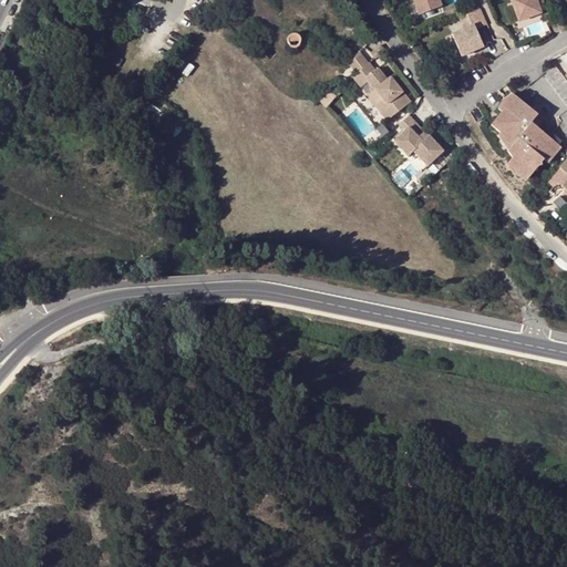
[(412,0),(419,16),(442,7),(439,0),(412,0)]
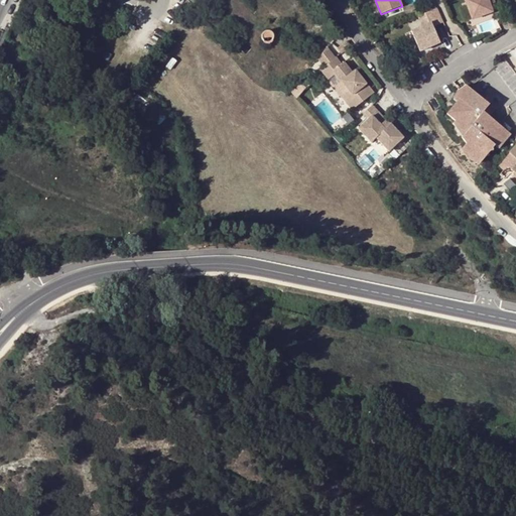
[(464,0),(473,19),(493,10),(492,7),(490,3),(495,1),(497,0),(464,0)]
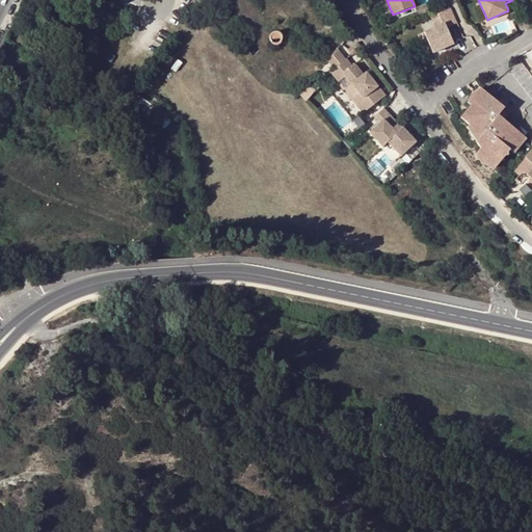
[(451,8),(434,16),(439,26),(435,27),(424,32),(433,53),(454,44),(447,28),(457,23),(451,8)]
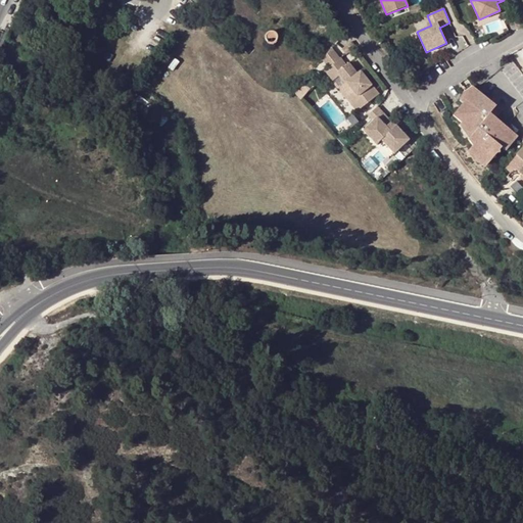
[(267,33),(265,35),(265,40),(267,43),(270,45),(274,45),(276,43),(276,40),(275,37),(273,34),(270,33),(267,33)]
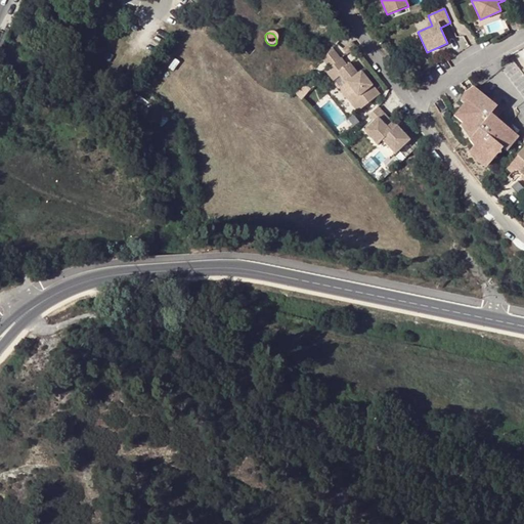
[(337,54),(335,56),(339,61),(347,54),(350,58),(353,56),(357,61),(361,59),(350,44),(346,47),(337,54)]
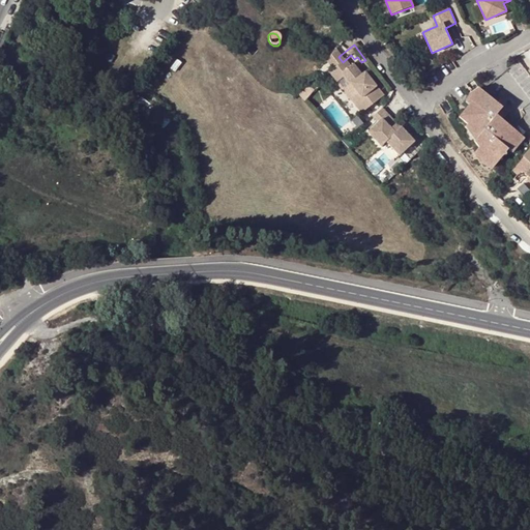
[(333,52),(324,62),(332,71),(343,62),(339,57),(333,52)]
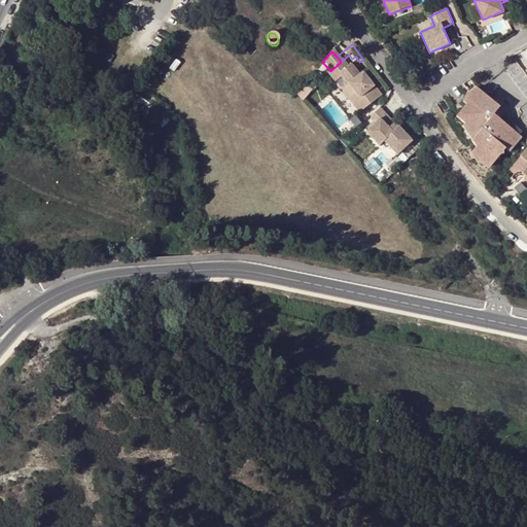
[(360,74),(359,75),(350,65),(347,68),(341,62),(330,71),(326,75),(335,83),(334,84),(341,93),(349,84),(363,101),(355,108),(361,114),(383,95),(366,77),(364,79),(360,74)]
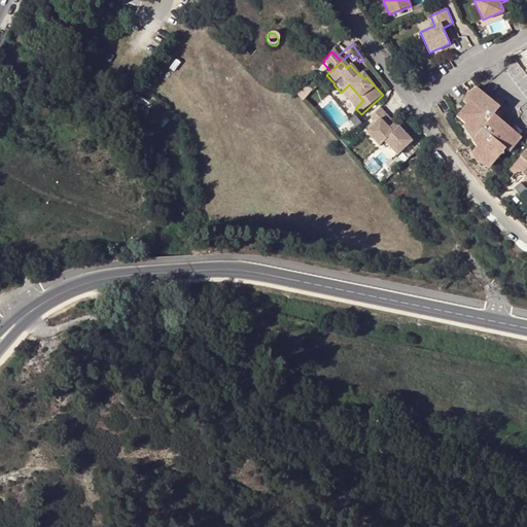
[(311,93),(303,84),(299,90),(293,95),(301,102),(311,93)]
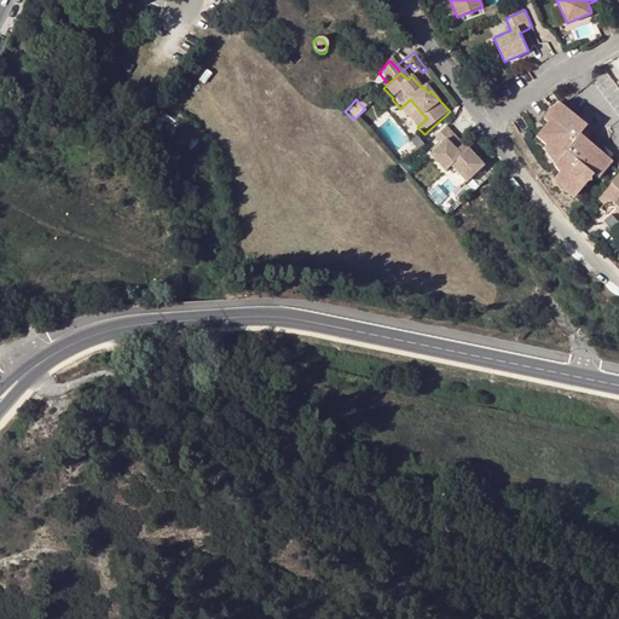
[(585,121),(567,102),(554,108),(561,115),(555,121),(544,134),(553,142),(550,145),(559,157),(559,158),(562,166),(559,171),(568,181),(567,183),(577,191),(591,177),(596,181),(613,165),(589,140),(583,134),(588,129),(591,127),(585,121)]
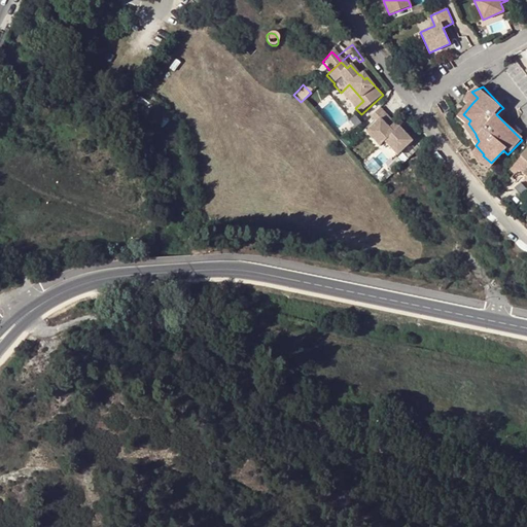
[(478,98),(471,92),(467,98),(472,103),(478,98)]
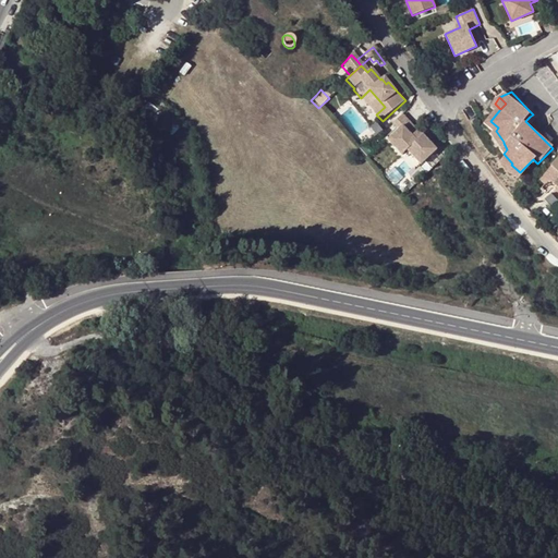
[(537,110),(531,105),(528,109),(533,114),(537,110)]
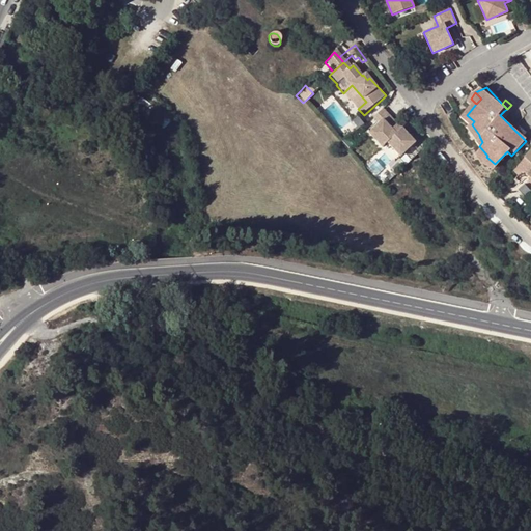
[(509,116),(504,111),(500,115),(505,120),(509,116)]
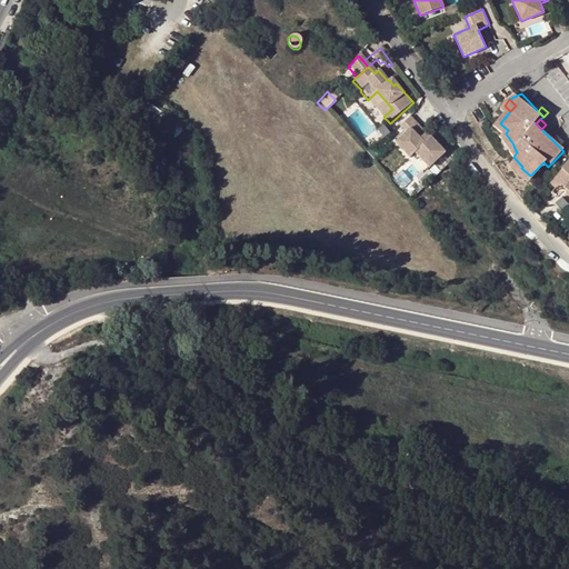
[(420,138),(410,128),(395,142),(409,158),(415,152),(429,168),(446,152),(431,137),(430,137),(426,132),(420,138)]
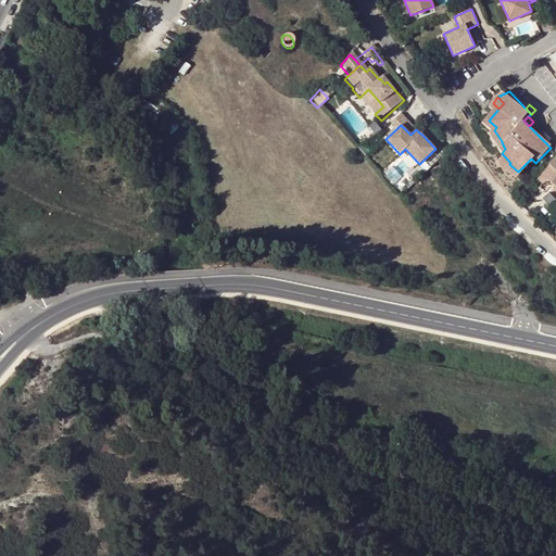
[(510,163),(502,153),(500,155),(506,167),(509,164),(510,163)]
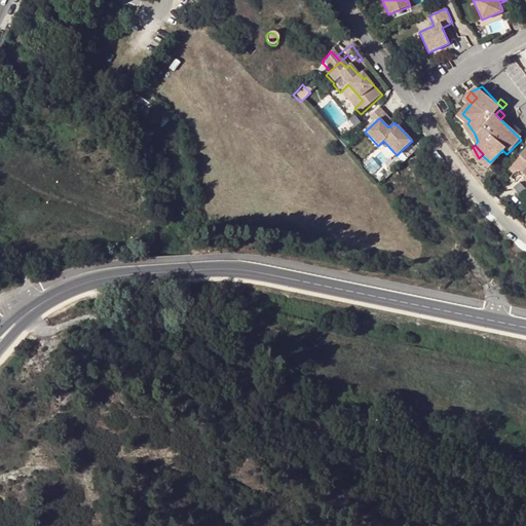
[(525,159),(520,154),(508,166),(514,173),(519,168),(525,160),(525,159)]
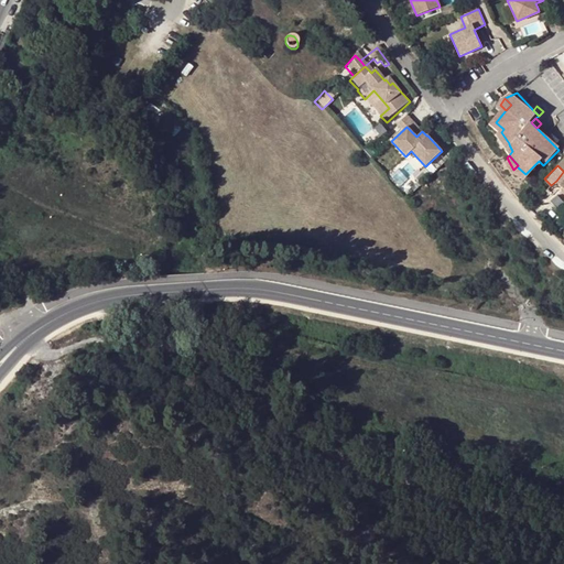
[(563,203),(563,192),(560,188),(556,193),(550,199),(559,208),(563,203)]
